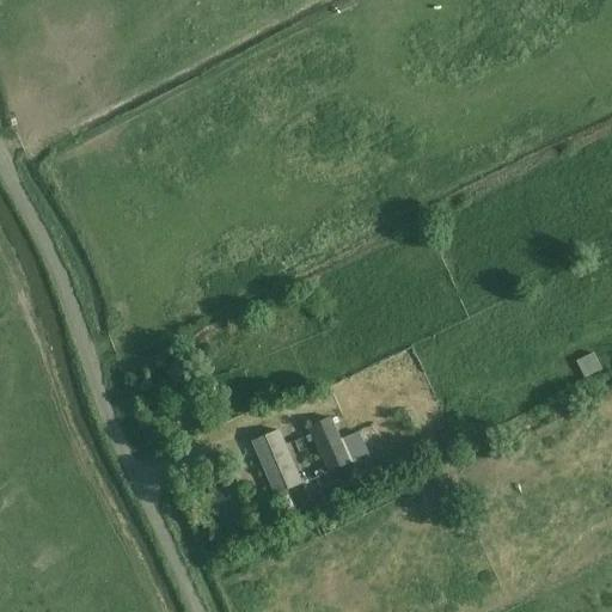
[(206,338),(190,346),(195,355),(209,347),(206,338)]
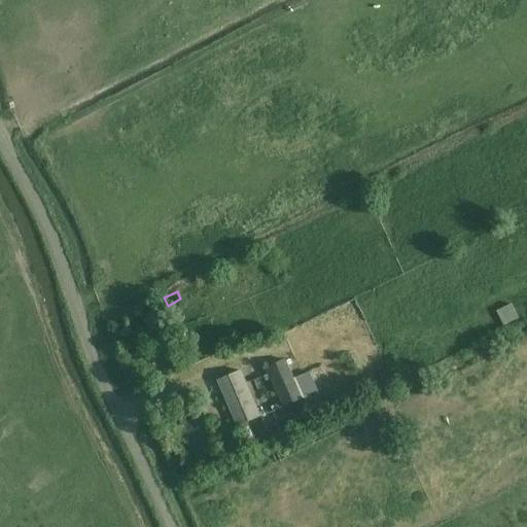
[(512,304),(496,312),(504,326),(520,318),(512,304)]
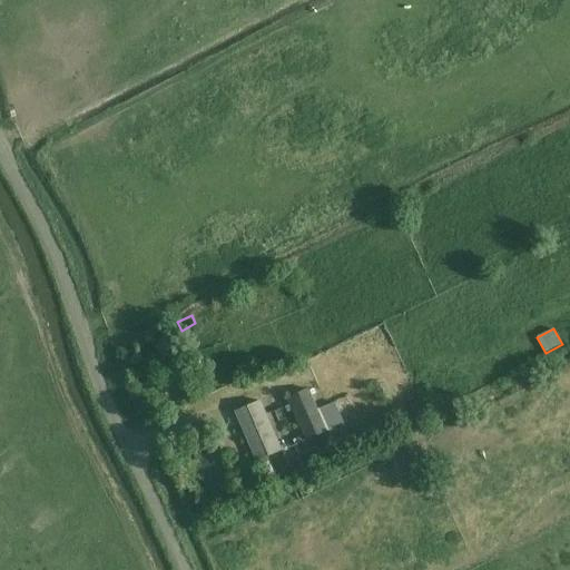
[(310,390),(288,399),(307,440),(325,431),(327,436),(331,442),(336,439),(349,433),(336,402),(318,410),(310,390)]
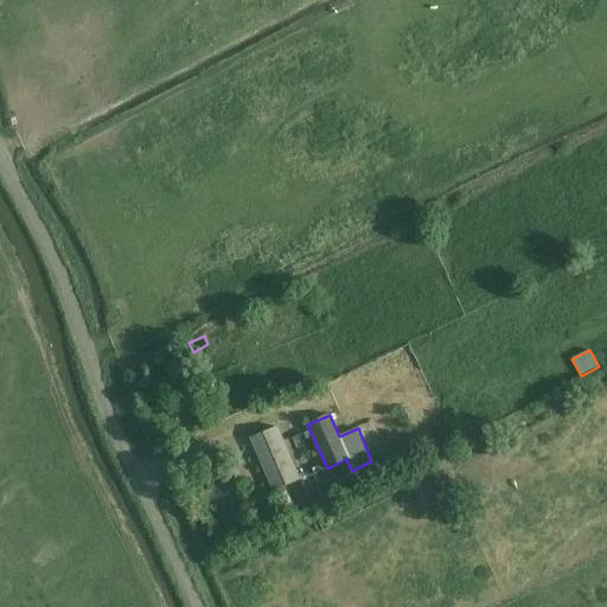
[(274,491),(300,479),(278,427),(251,439),(274,491)]
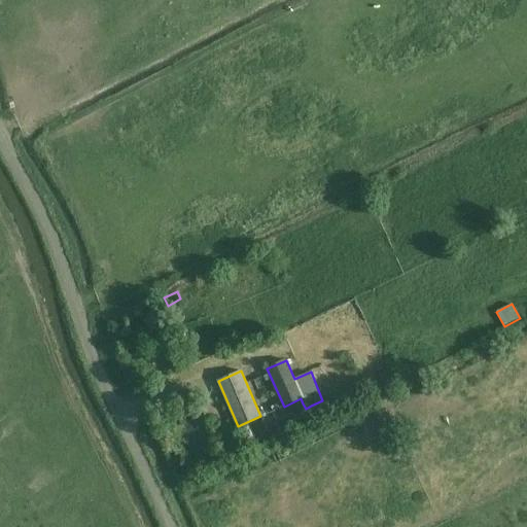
[(304,419),(294,423),(297,429),(307,425),(304,419)]
